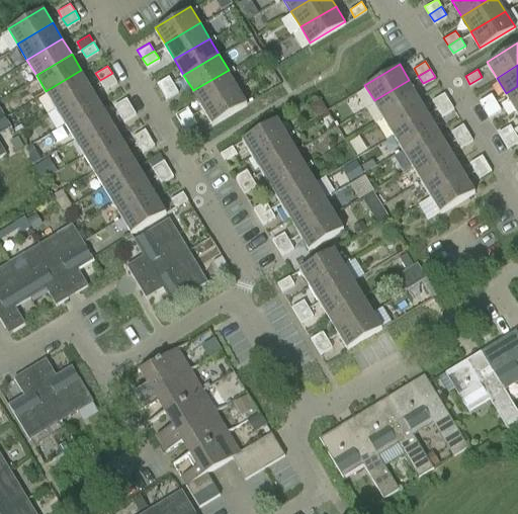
[(46,91),(55,106),(90,85),(81,70),(46,91)]
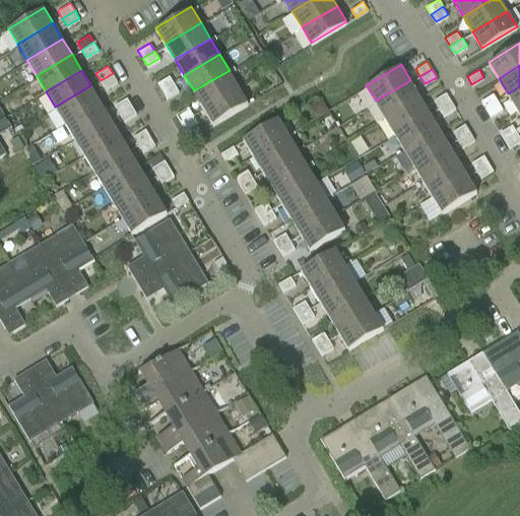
[(194,90),(203,107),(239,85),(230,70),(194,90)]
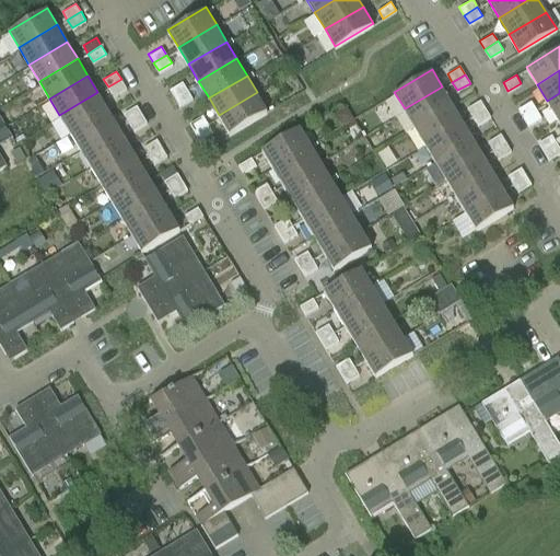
[(121,79),(108,87),(113,95),(126,88),(121,79)]
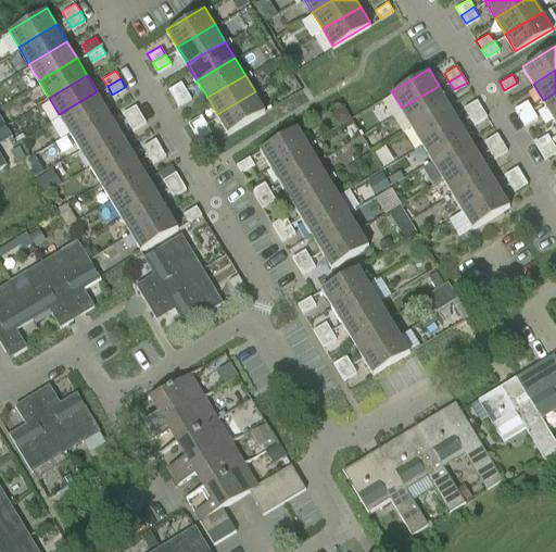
[(173,95),(186,87),(180,79),(167,87),(173,95)]
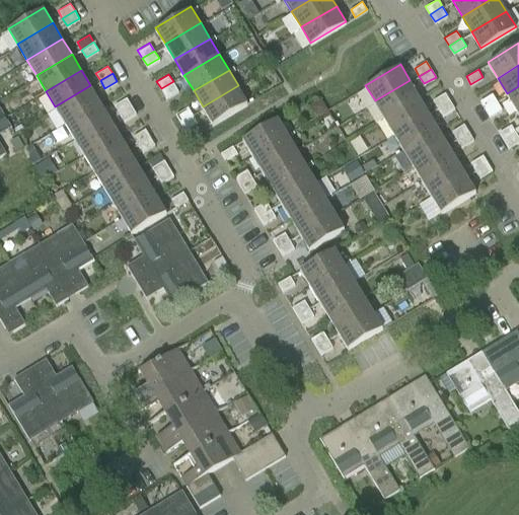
[(375,100),(384,117),(419,96),(410,80),(375,100)]
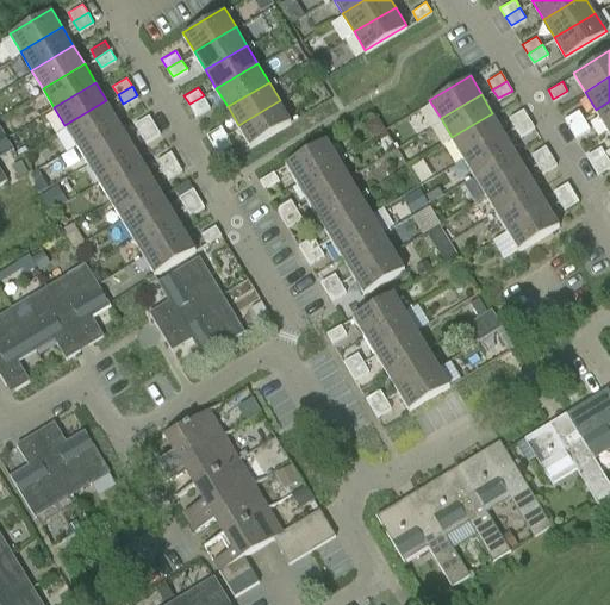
[(204,95),(190,104),(194,113),(209,105),(204,95)]
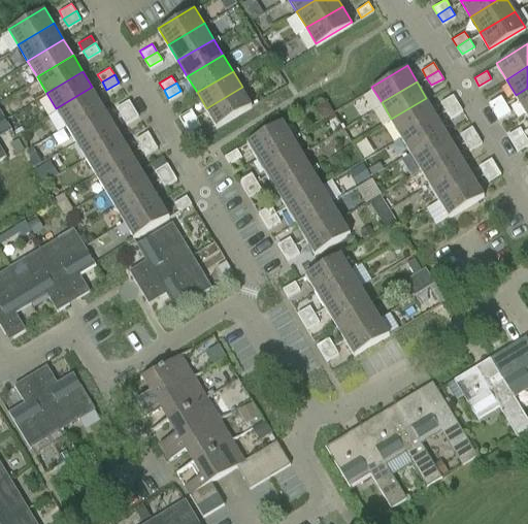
[(56,108),(66,124),(102,102),(92,87),(56,108)]
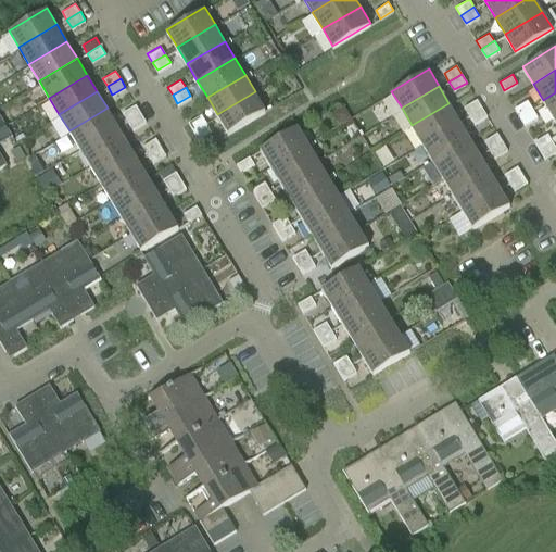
[(255,91),(217,114),(227,132),(265,109),(255,91)]
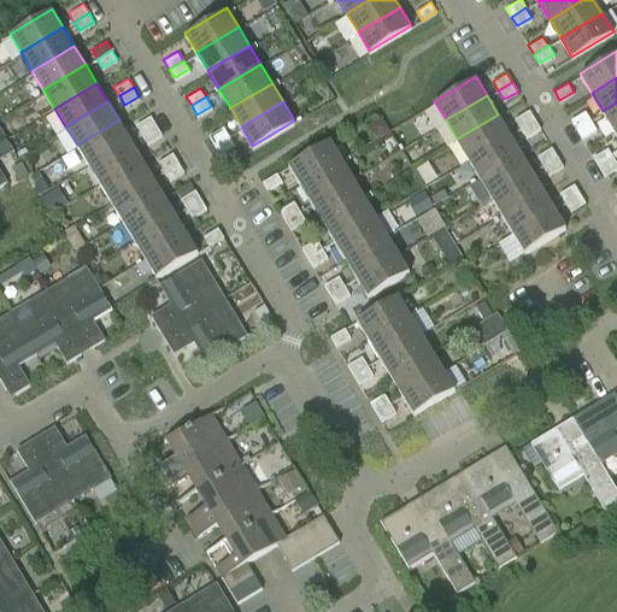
[(616,128),(616,103),(603,111),(615,130),(616,128)]
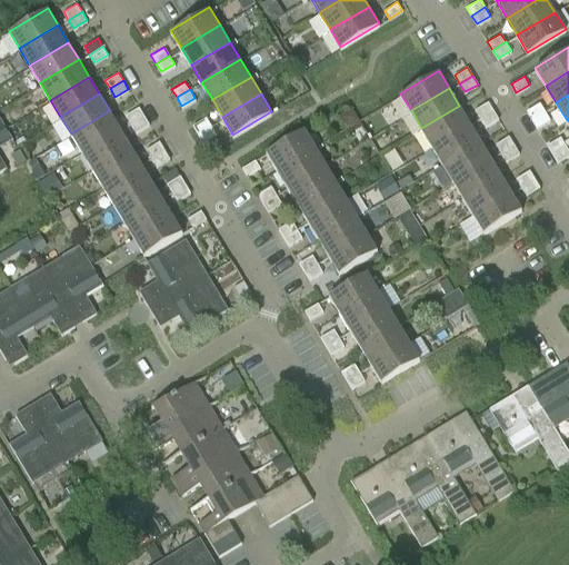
[(475,109),(479,117),(492,109),(488,101),(475,109)]
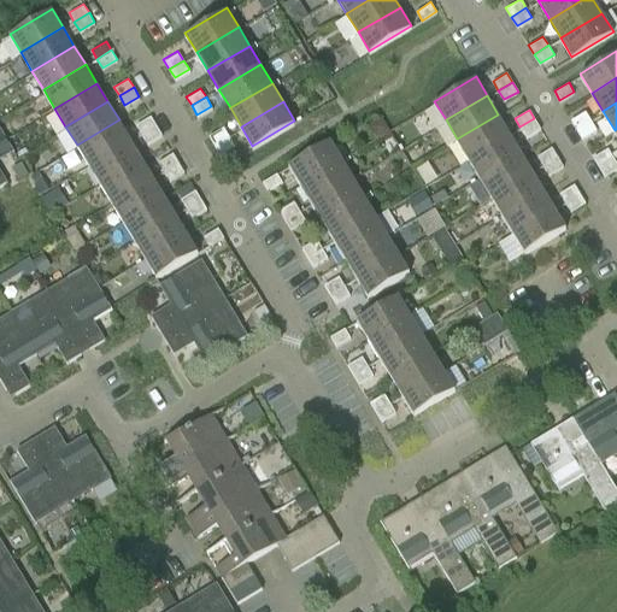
[(570,118),(576,128),(591,119),(585,110),(570,118)]
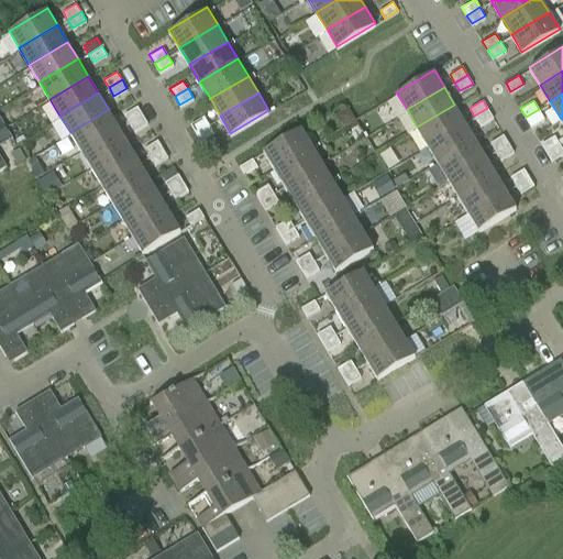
[(129,121),(142,113),(138,105),(124,112),(129,121)]
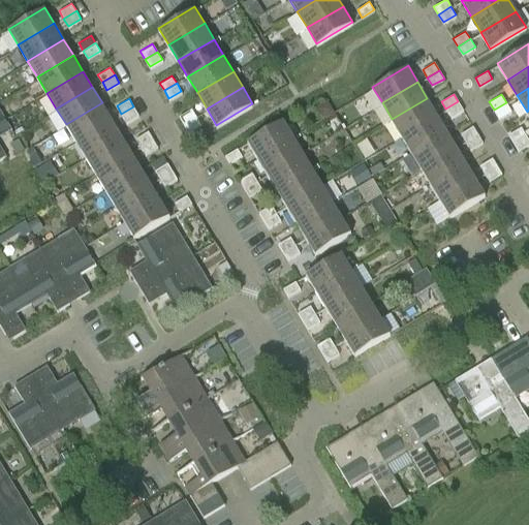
[(401,135),(411,129),(437,114),(427,98),(392,119),(401,135)]
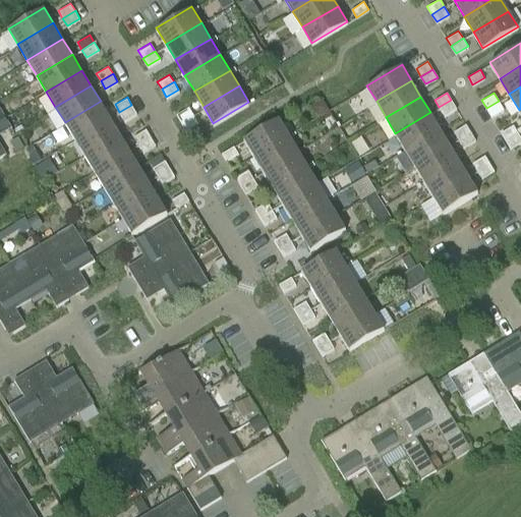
[(456,108),(451,100),(439,107),(445,115),(456,108)]
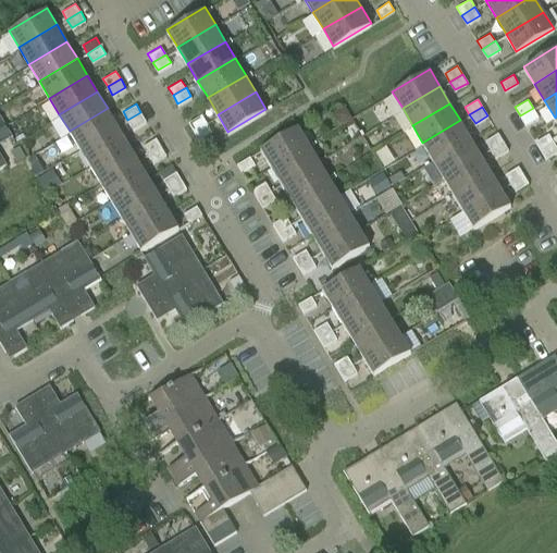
[(70,131),(79,148),(118,125),(108,108),(70,131)]
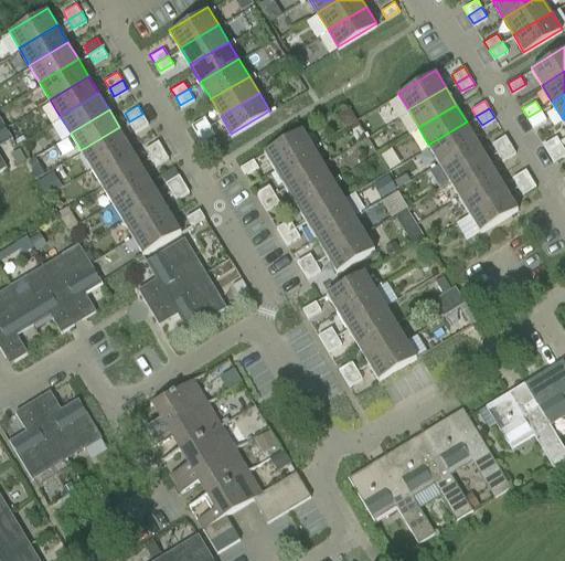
[(546,117),(541,109),(528,117),(533,126),(546,117)]
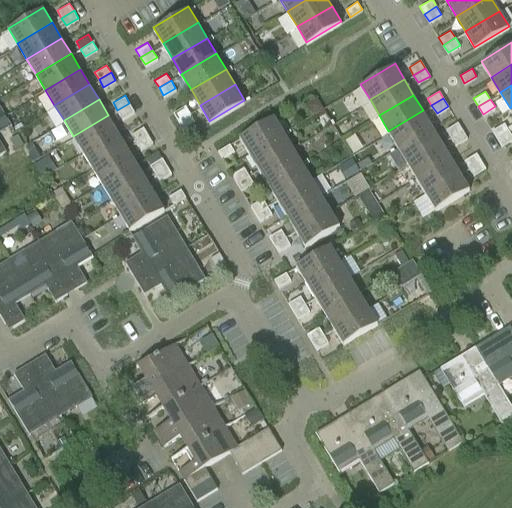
[(0,152),(7,148),(0,135),(0,131),(13,123),(0,101),(0,152)]
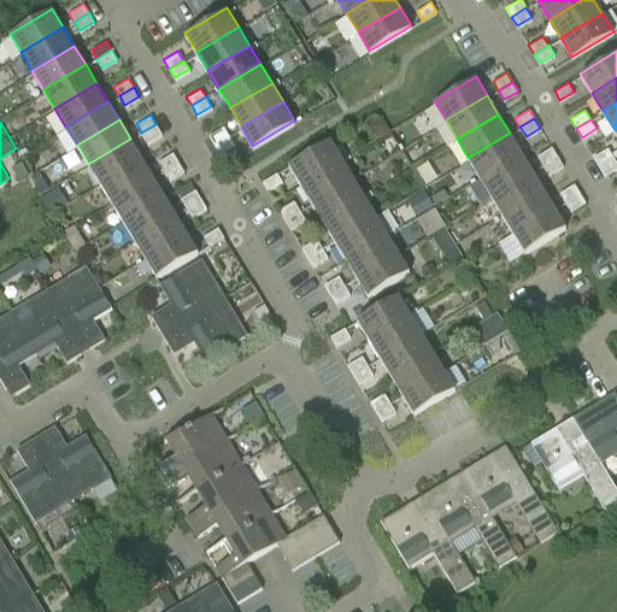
[(156,124),(141,133),(147,142),(162,134),(156,124)]
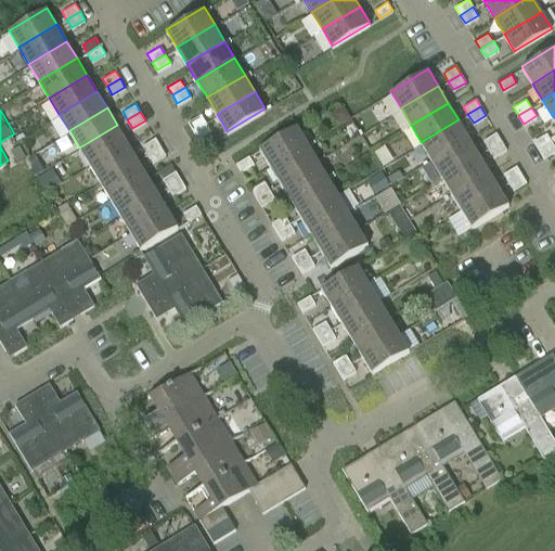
[(192,128),(205,120),(201,113),(188,120),(192,128)]
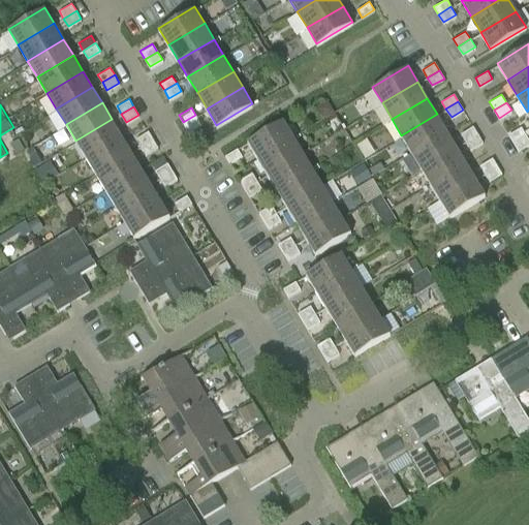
[(437,114),(411,129),(401,135),(411,151),(446,130),(437,114)]
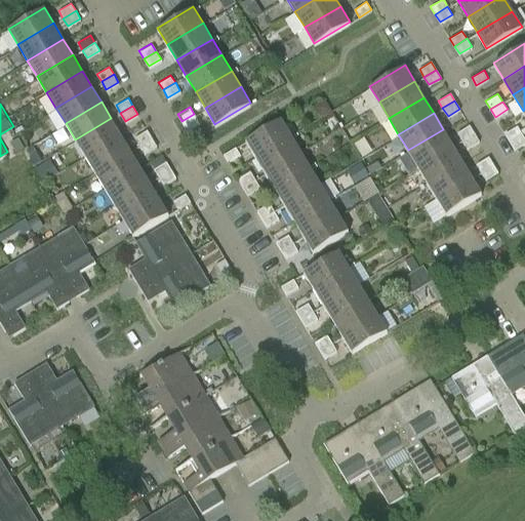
[(194,114),(182,121),(187,129),(199,122),(194,114)]
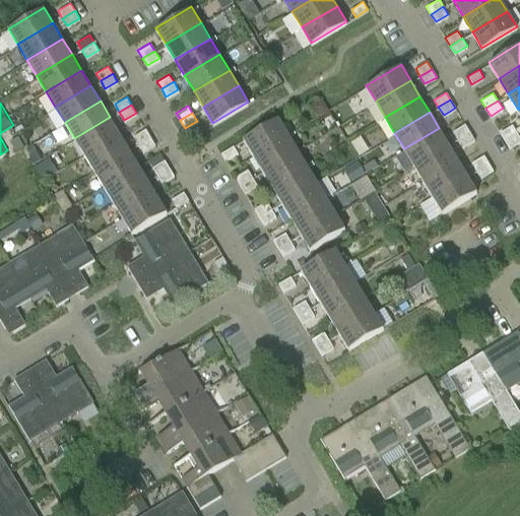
[(74,138),(83,153),(119,132),(110,117),(74,138)]
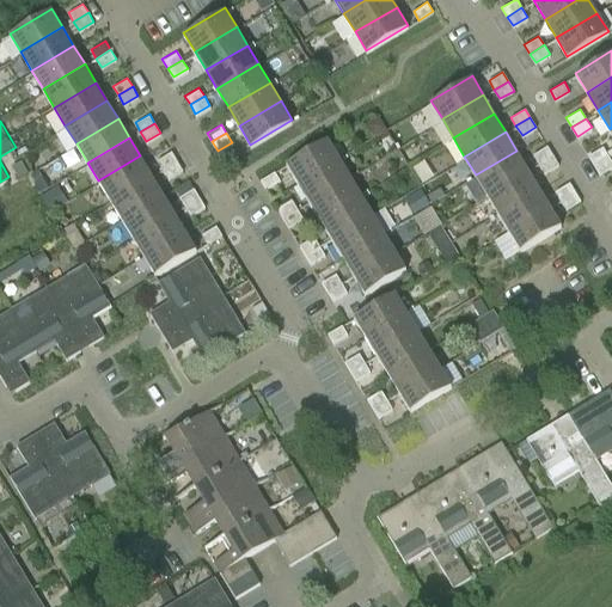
[(298,181),(340,155),(328,138),(287,163),(298,181)]
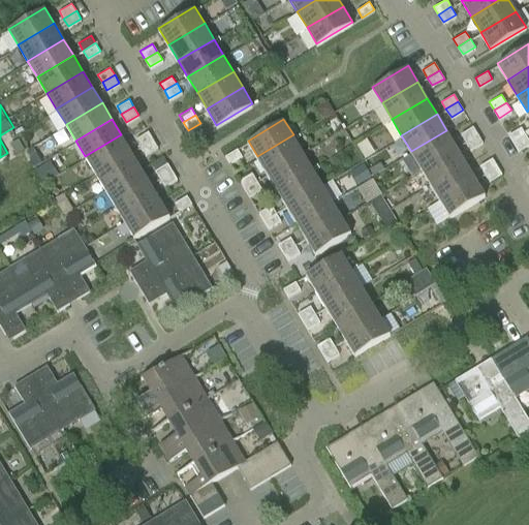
[(466,141),(477,133),(473,126),(461,133),(466,141)]
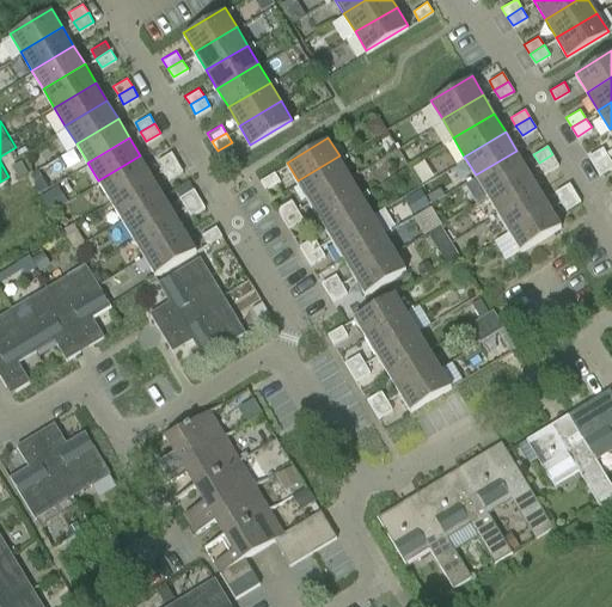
[(594,164),(609,155),(603,146),(588,155),(594,164)]
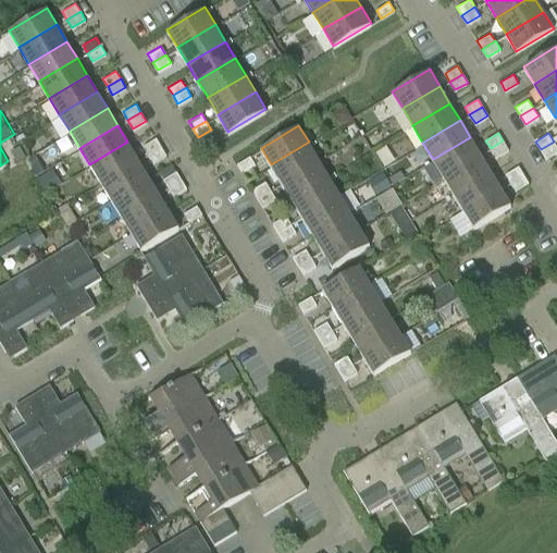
[(148,154),(161,146),(156,137),(143,145),(148,154)]
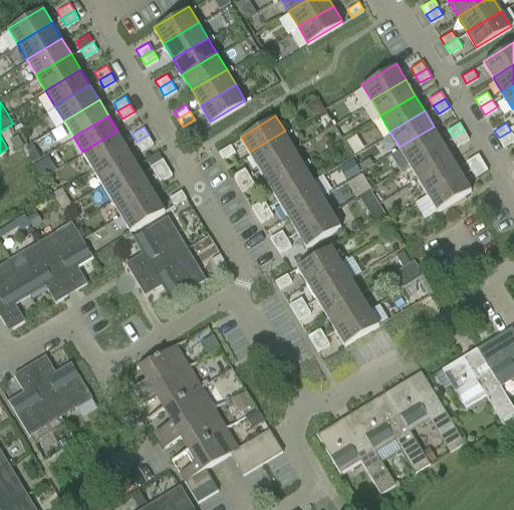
[(400,147),(409,163),(443,142),(434,126),(400,147)]
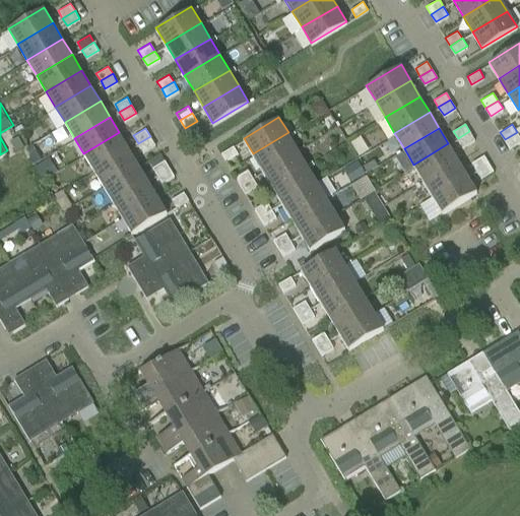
[(469,131),(458,138),(462,146),(474,139),(469,131)]
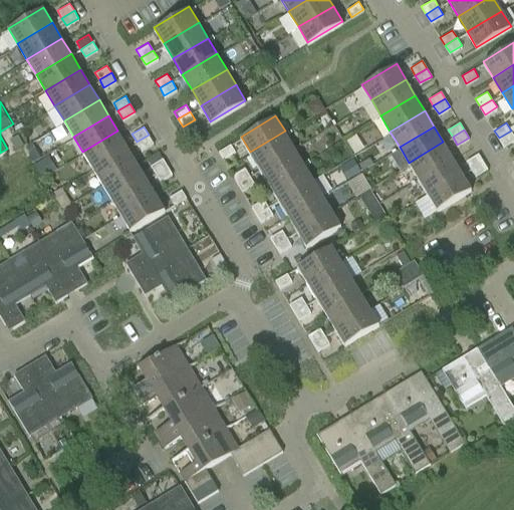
[(82,152),(91,168),(126,147),(117,131),(82,152)]
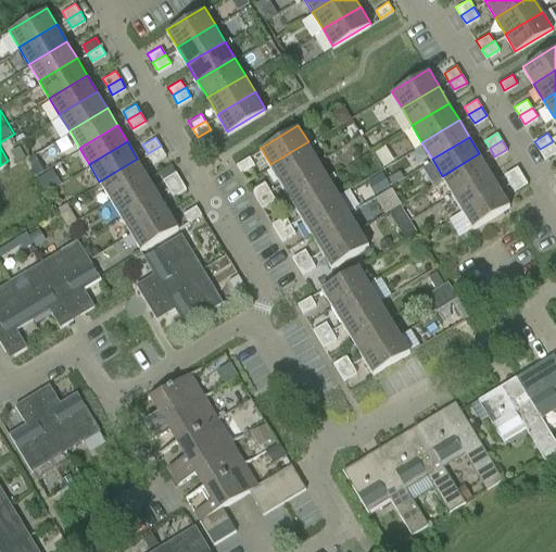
[(318,159),(308,141),(270,164),(280,182),(318,159)]
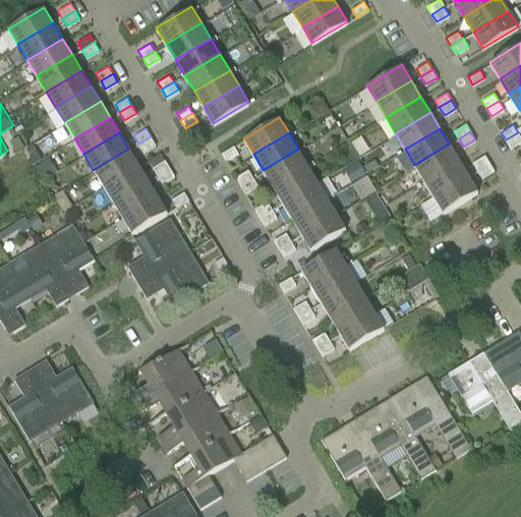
[(520,140),(520,136),(518,132),(506,139),(511,148),(520,140)]
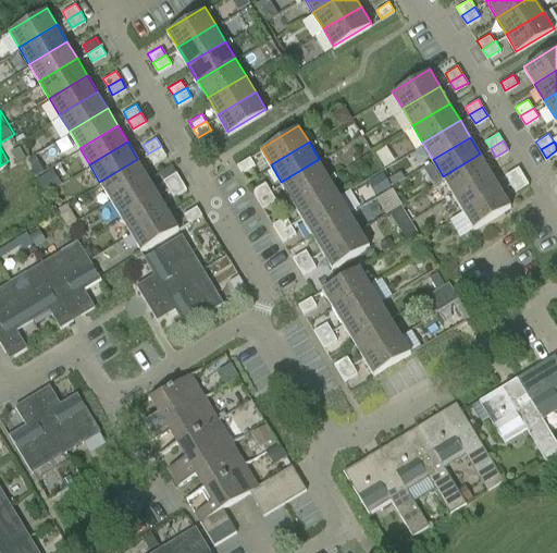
[(161,146),(148,154),(153,161),(165,155),(161,146)]
